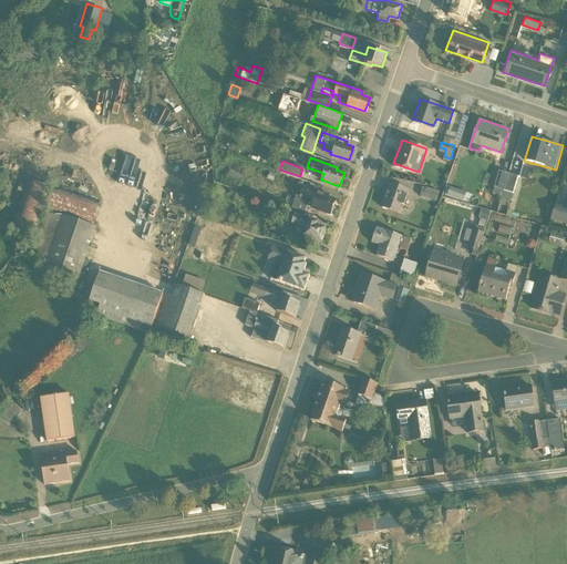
[(230,166),(227,176),(240,181),(243,170),(230,166)]
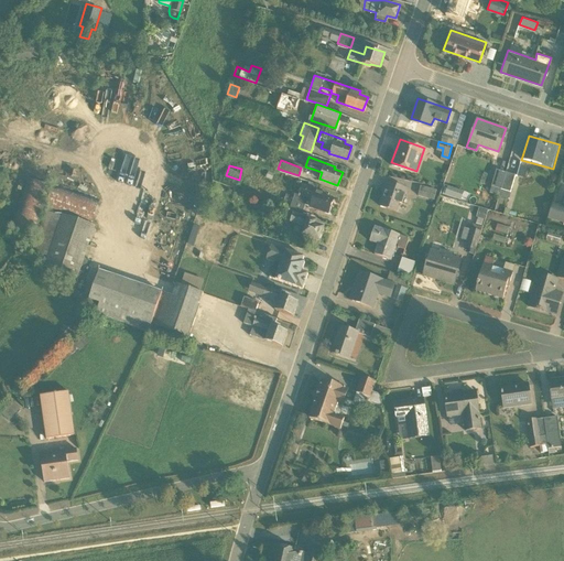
[(499,193),(505,170),(496,168),(489,191),(499,193)]
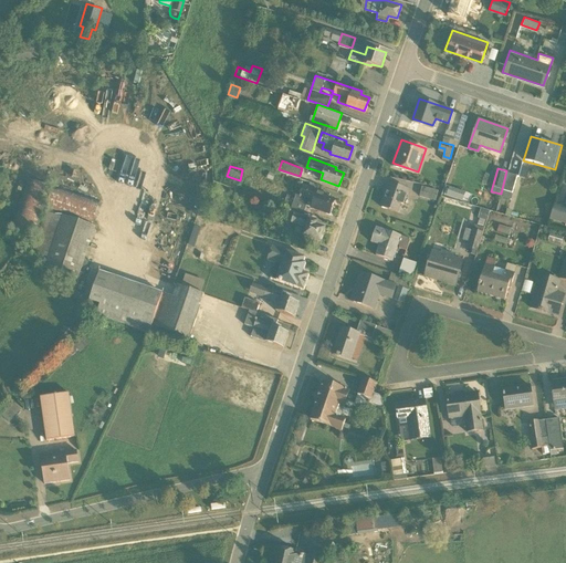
[(516,174),(506,170),(501,194),(510,197),(516,174)]
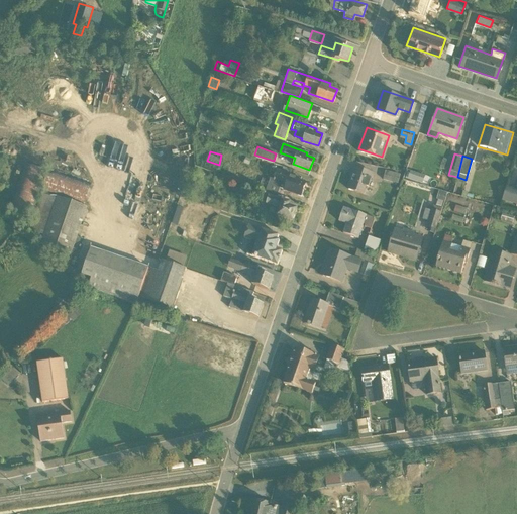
[(10,208),(28,214),(44,168),(26,162),(10,208)]
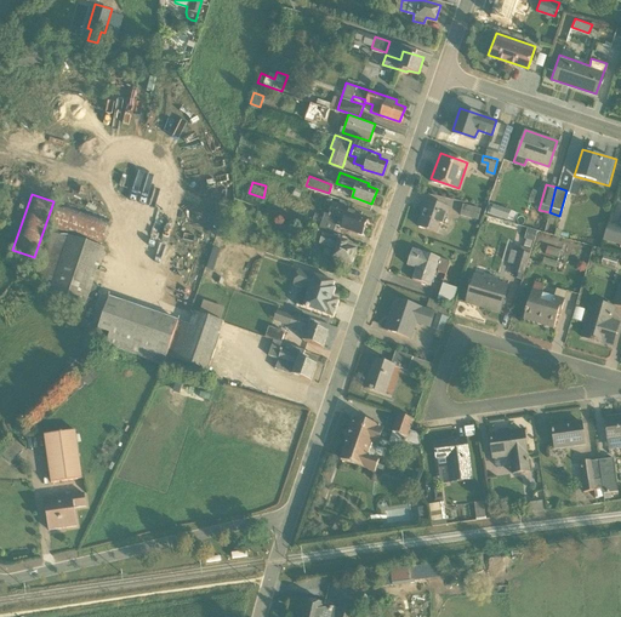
[(446,205),(427,198),(417,226),(446,205)]
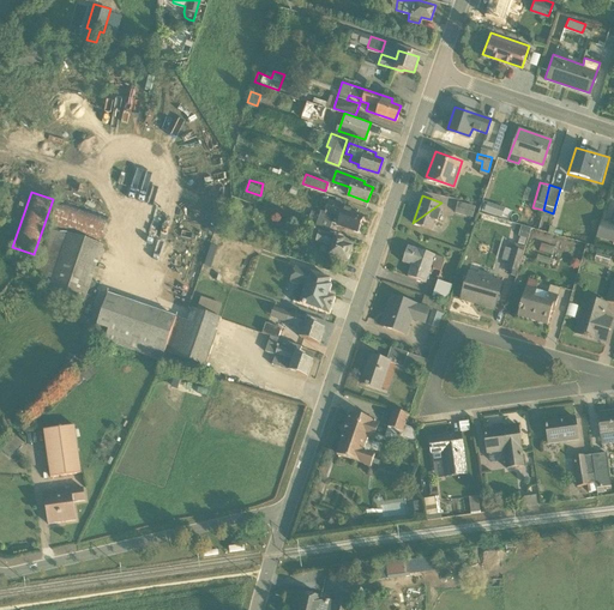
[(331,221),(357,231),(361,221),(359,219),(361,215),(354,211),(355,209),(341,203),(342,199),(336,197),(333,200),(330,198),(325,211),(320,209),(317,218),(309,215),(307,219),(329,228),(331,221)]
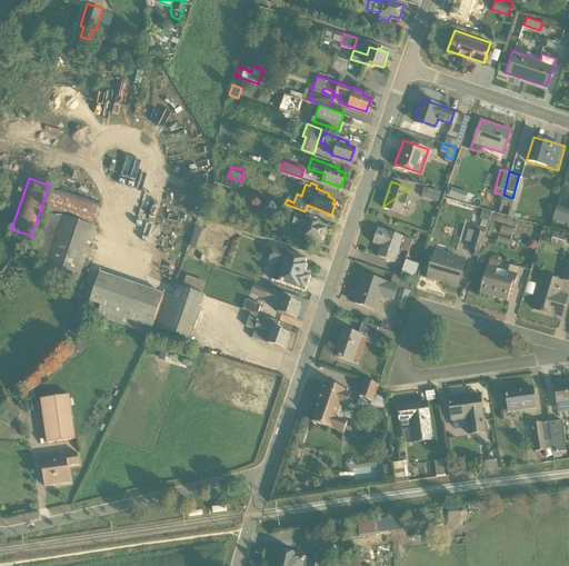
[(100,201),(53,186),(47,206),(93,221),(100,201)]
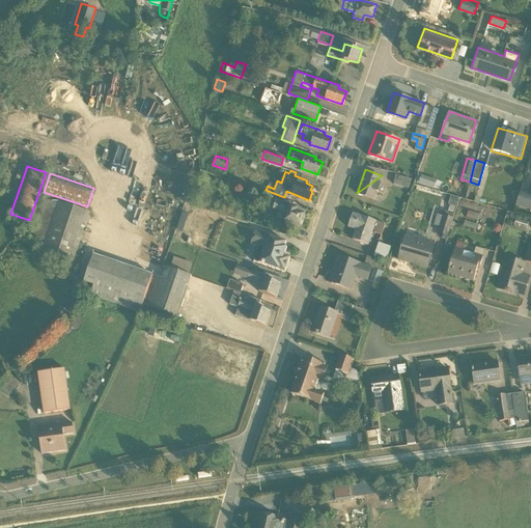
[(411,177),(396,173),(393,182),(408,187),(411,177)]
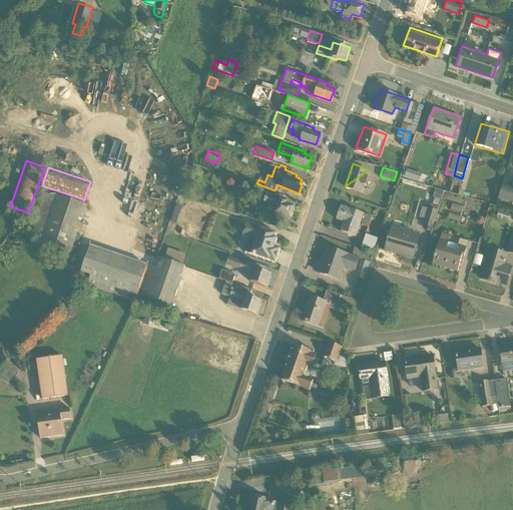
[(512,186),(504,184),(500,198),(512,201),(512,186)]
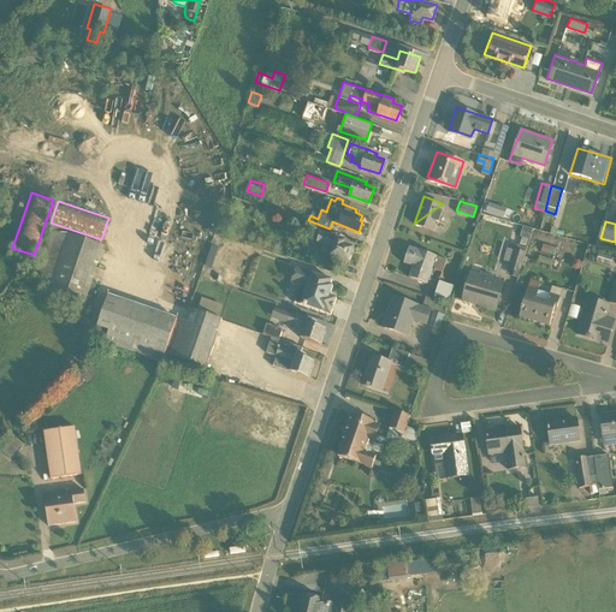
[(67,233),(49,227),(40,256),(35,273),(52,279),(49,287),(86,299),(88,290),(104,245),(67,233)]
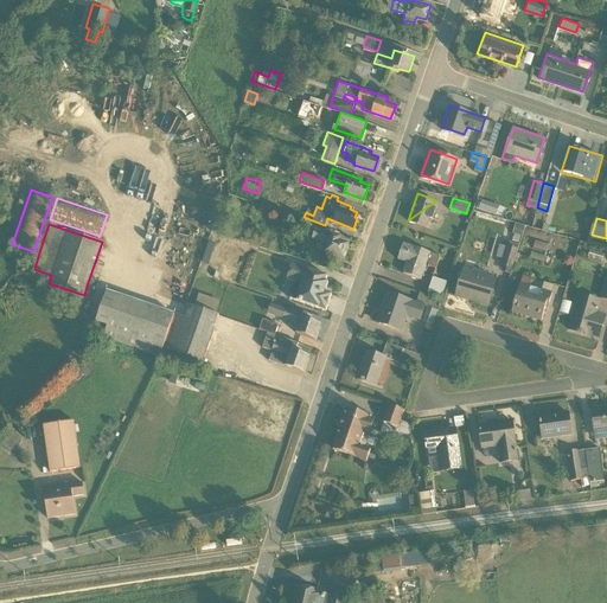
[(338,238),(339,236),(315,226),(312,236),(327,243),(325,250),(343,257),(349,242),(338,238)]
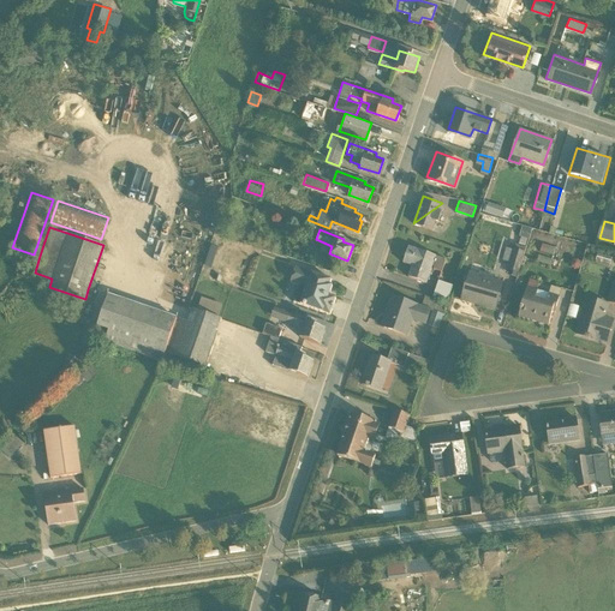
[(404,261),(411,263),(407,274),(427,280),(431,265),(441,269),(445,256),(408,244),(404,261)]
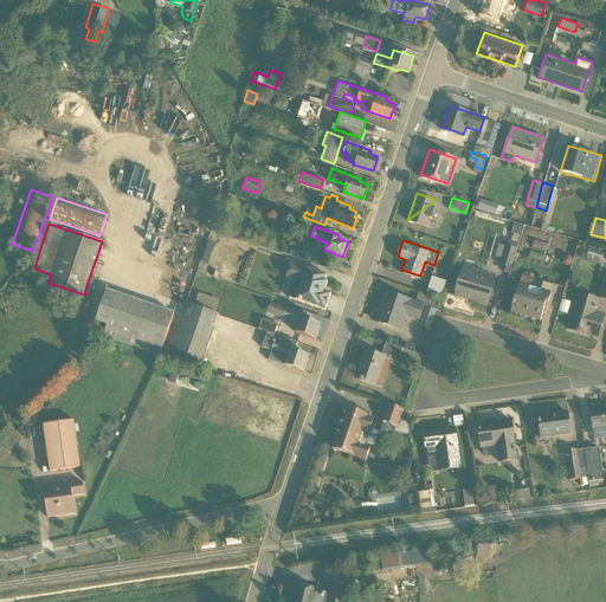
[(326,273),(291,263),(287,276),(296,278),(289,296),(324,308),(330,291),(323,289),(327,279),(324,279),(326,273)]
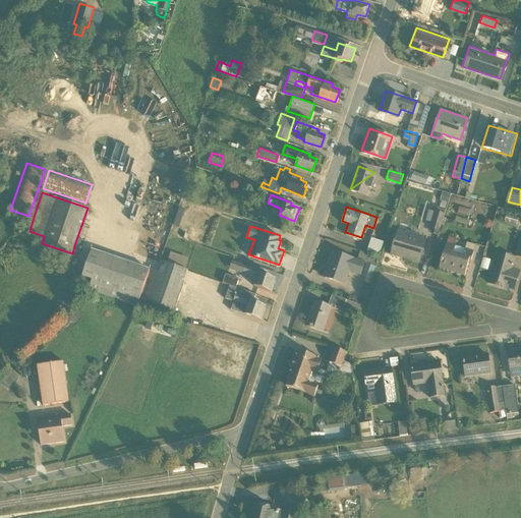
[(398,229),(391,251),(419,260),(425,237),(398,229)]
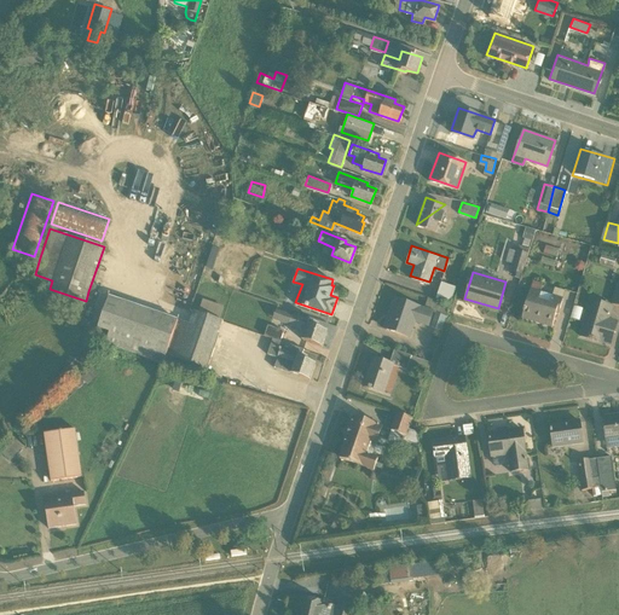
[(455,285),(441,280),(435,296),(449,301),(455,285)]
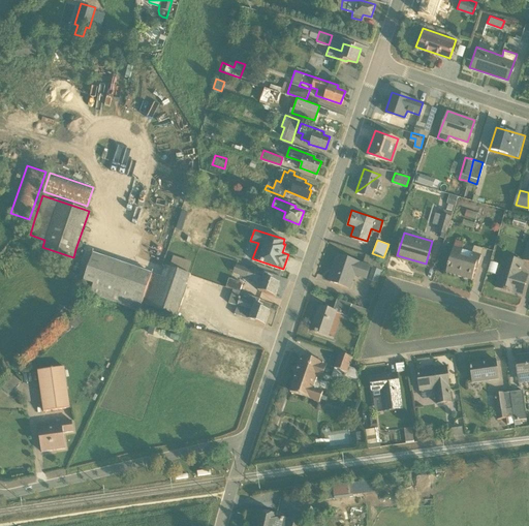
[(455,247),(447,272),(474,280),(481,255),(455,247)]
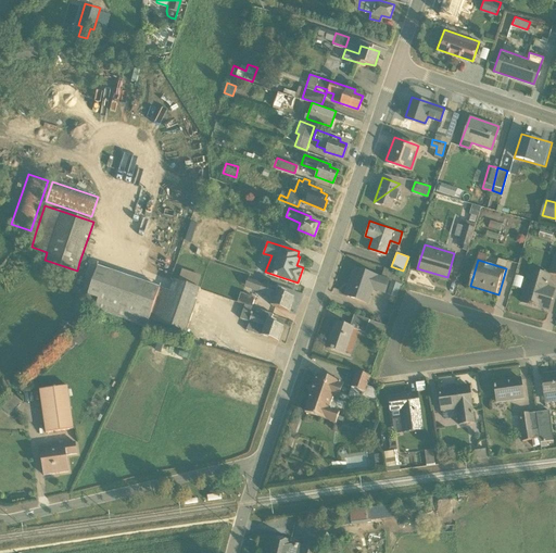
[(149,327),(181,338),(200,288),(174,278),(169,289),(97,264),(87,292),(98,297),(95,308),(149,327)]
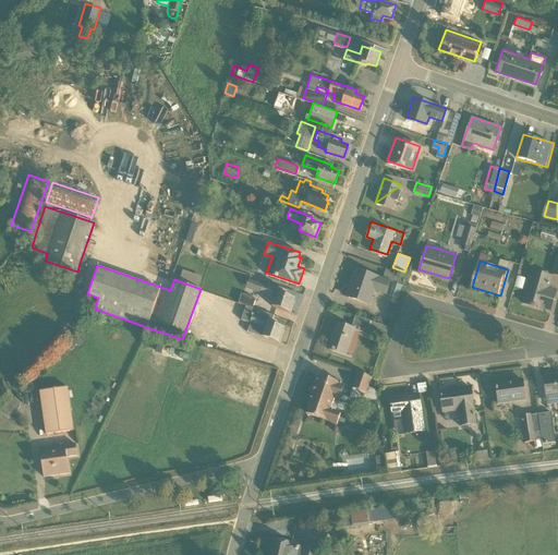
[(201,274),(182,267),(179,278),(197,285),(201,274)]
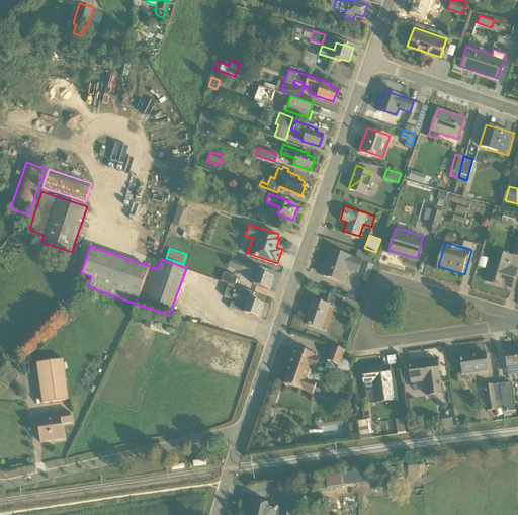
[(360,271),(364,259),(330,249),(322,273),(345,281),(349,268),(360,271)]
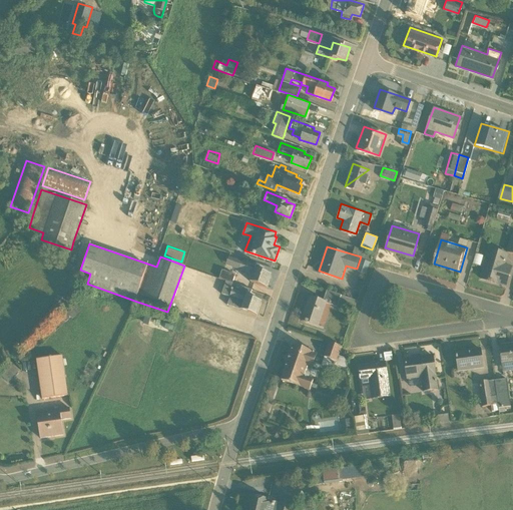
[(512,269),(512,268),(505,266),(509,255),(490,248),(486,260),(481,280),(500,285),(508,288),(512,269)]
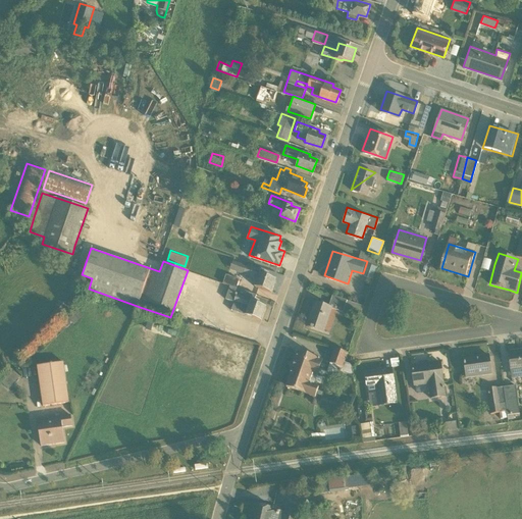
[(229,268),(257,277),(254,284),(271,291),(275,277),(267,275),(268,271),(232,259),(229,268)]
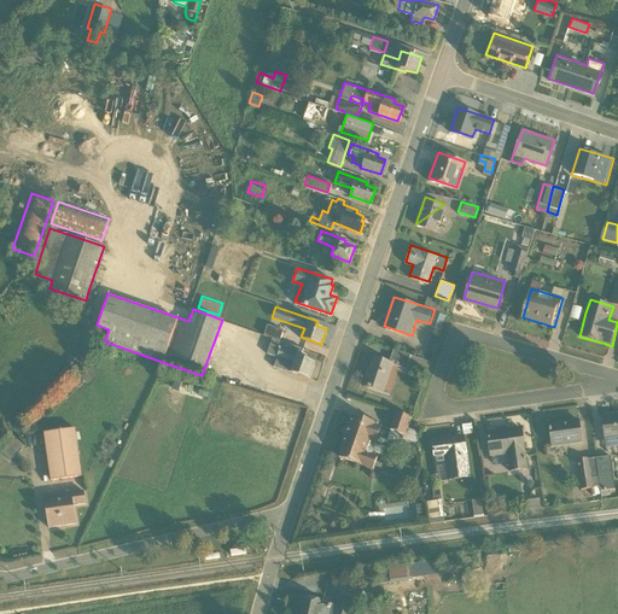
[(283,328),(267,322),(263,333),(280,338),(283,328)]
